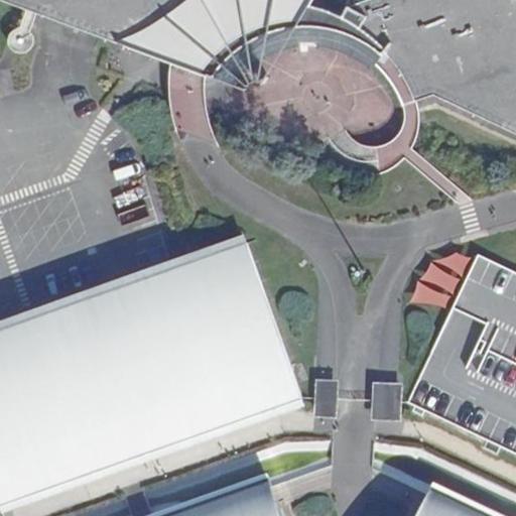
[(29,0),(0,0),(24,8),(29,0)]
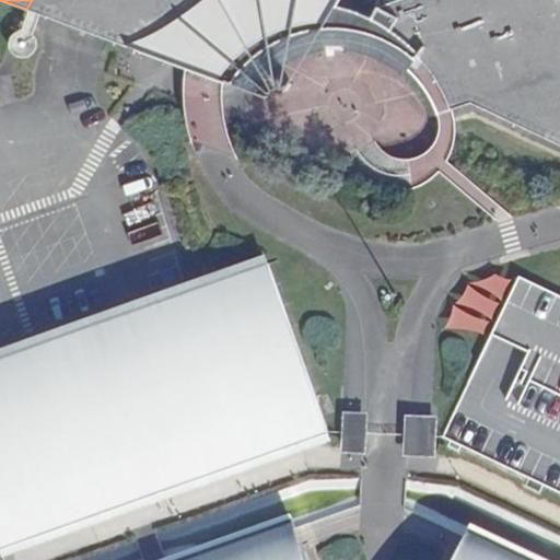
[(559,0),(32,0),(26,9),(252,92),(266,78),(280,67),(296,58),(314,54),(333,51),(349,53),(368,58),(382,65),(395,72),(408,84),(417,96),(423,109),(429,119),(436,117),(452,112),(473,104),(559,143),(559,0)]
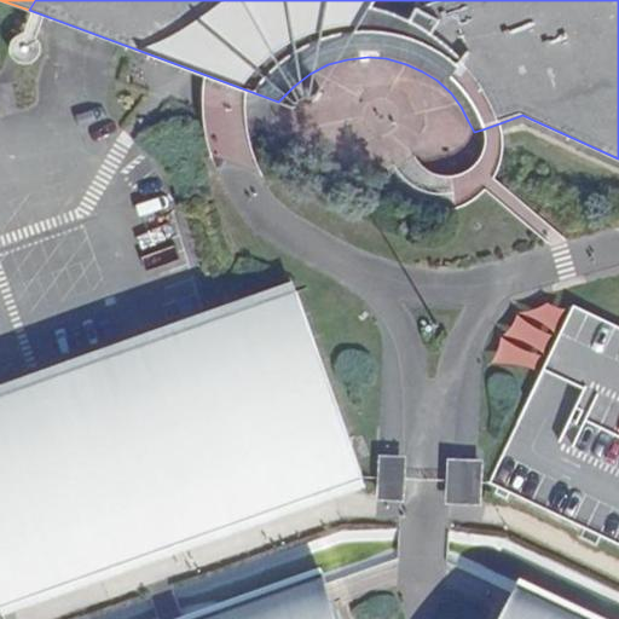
[(497,166),(501,156),(503,145),(502,133),(499,123),(482,129),(484,140),(482,150),(479,158),(478,166),(491,178),(497,166)]
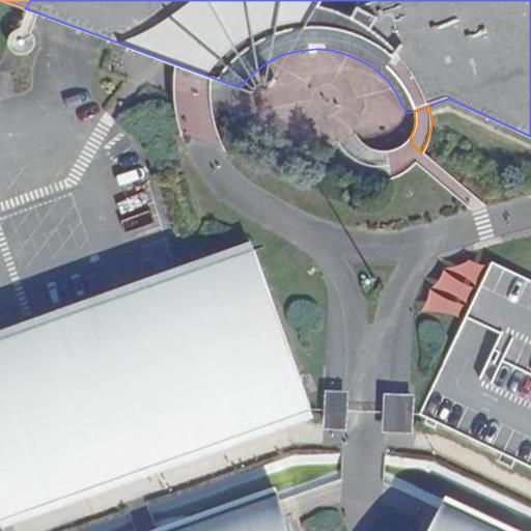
[(0,341),(0,520),(61,498),(311,410),(255,251),(0,341)]
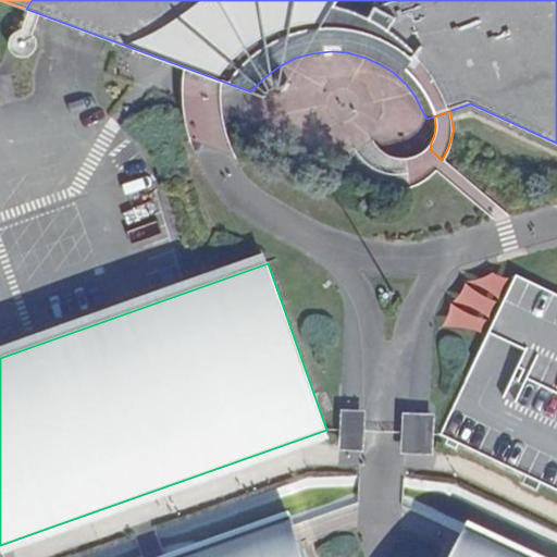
[(556,294),(516,274),(440,435),(556,491),(556,294)]
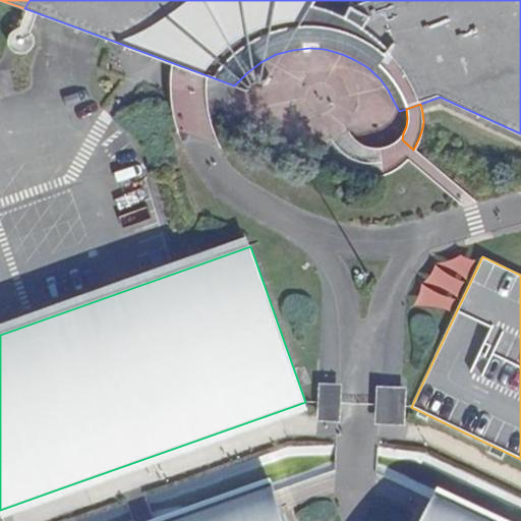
[(313,422),(337,423),(338,399),(338,386),(314,385),(314,402),(313,422)]
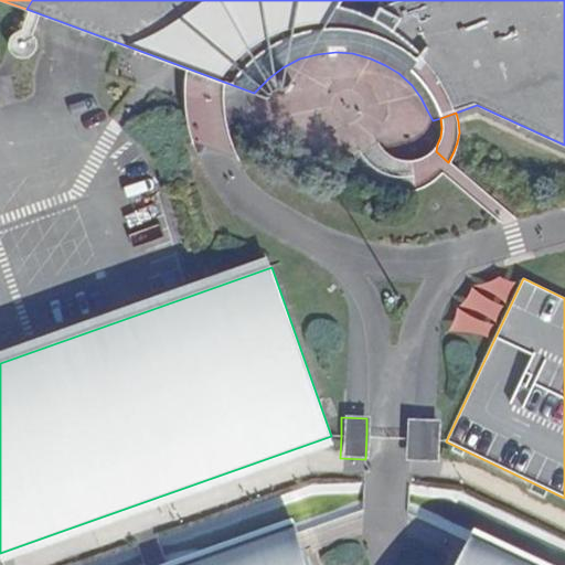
[(403,461),(435,464),(435,439),(436,422),(405,420),(404,433),(403,461)]
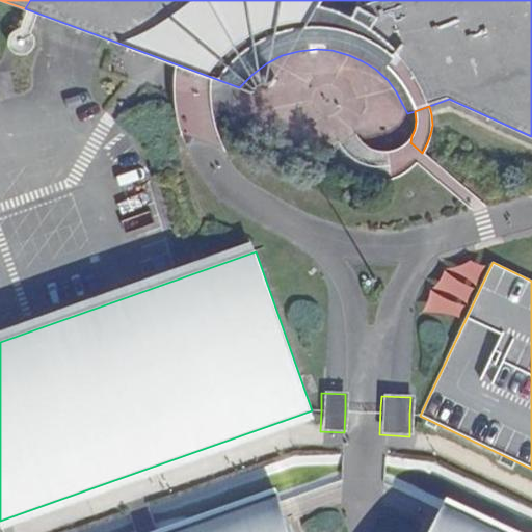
[(436,531),(430,529),(428,531),(290,531),(287,522),(255,531),(436,531)]
